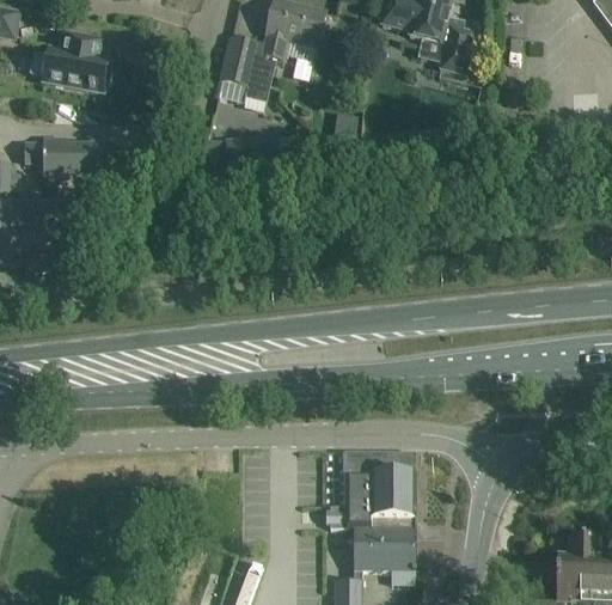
[(326,11),(280,0),(275,0),(264,42),(264,44),(262,52),(267,53),(282,56),(283,53),(289,54),(313,60),(314,60),(326,11)]
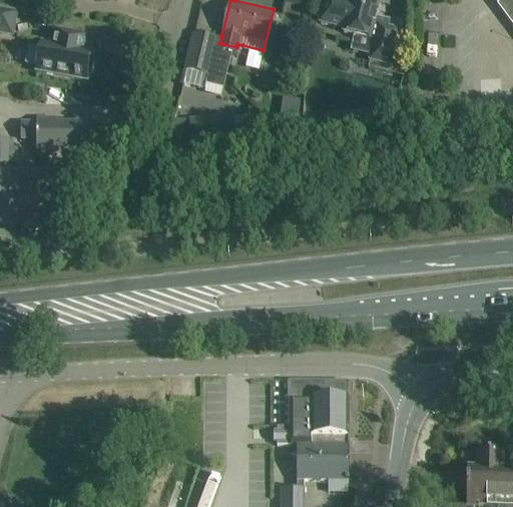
[(325,0),(320,19),(344,25),(343,29),(354,31),(350,48),(370,52),(368,58),(386,62),(395,25),(386,23),(388,18),(376,15),(379,0),(325,0)]
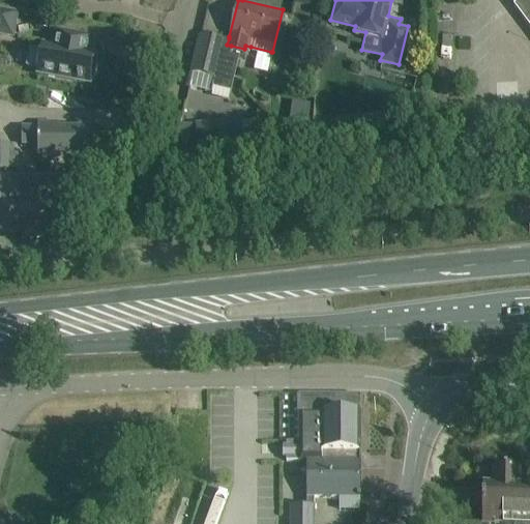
[(513,0),(512,1),(529,24),(529,0),(513,0)]
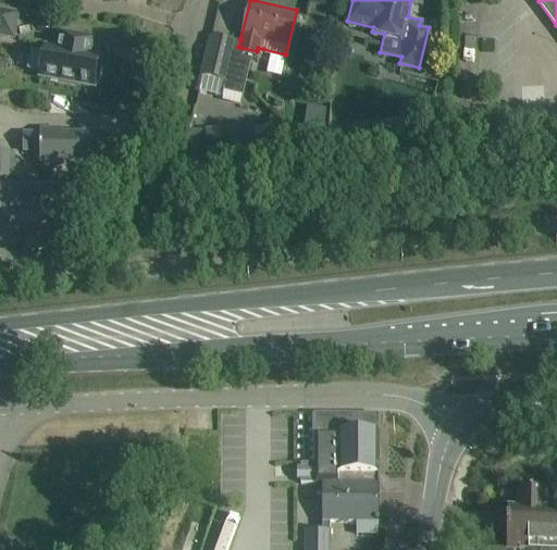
[(21,9),(0,4),(0,33),(15,36),(21,9)]
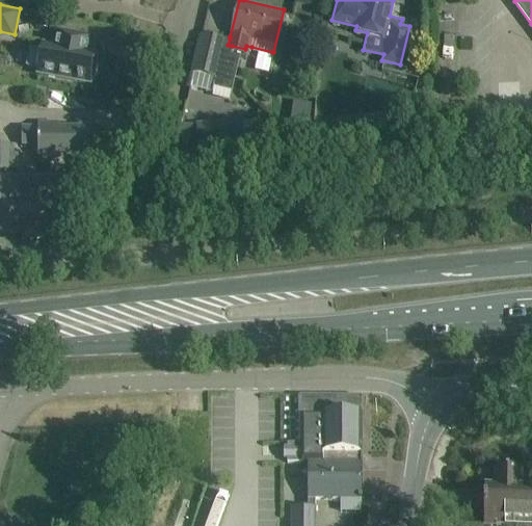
[(36,69),(89,78),(90,73),(96,72),(98,59),(94,56),(95,51),(92,51),(85,49),(88,33),(54,27),(51,40),(43,38),(42,46),(29,44),(26,63),(37,66),(36,69)]
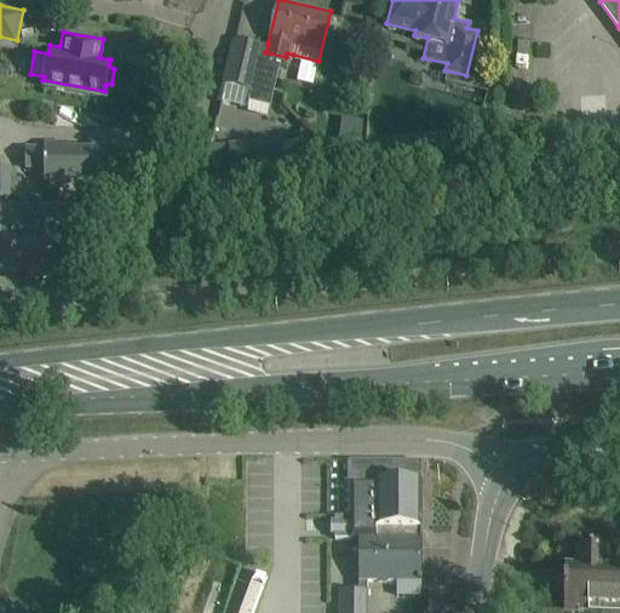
[(235,36),(234,36),(224,80),(225,80),(222,96),(247,102),(248,97),(270,102),(279,62),(269,59),(270,53),(265,52),(268,45),(260,43),(235,36)]
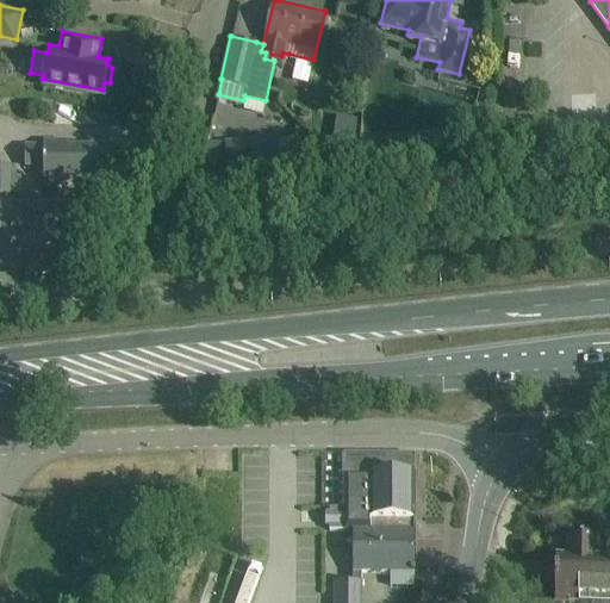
[(42,95),(39,109),(53,110),(55,97),(42,95)]
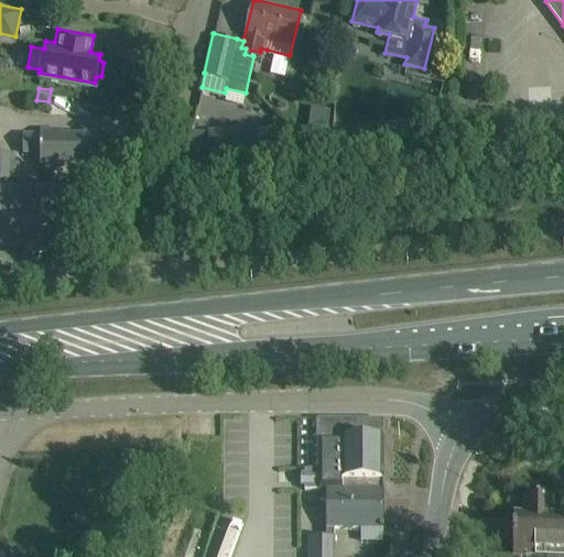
[(312,105),(307,134),(324,138),(329,107),(312,105)]
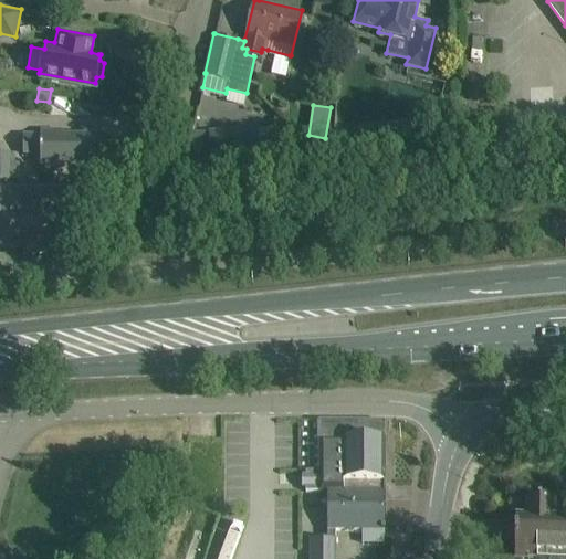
[(383,120),(359,122),(360,141),(411,138),(410,115),(383,117),(383,120)]
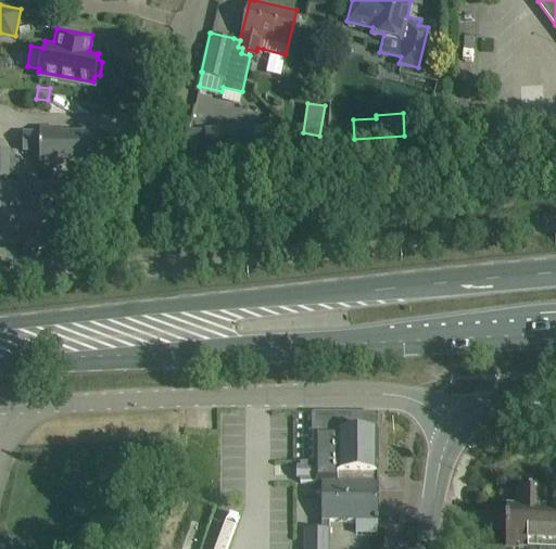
[(205,125),(206,148),(206,149),(253,145),(251,122),(205,125)]
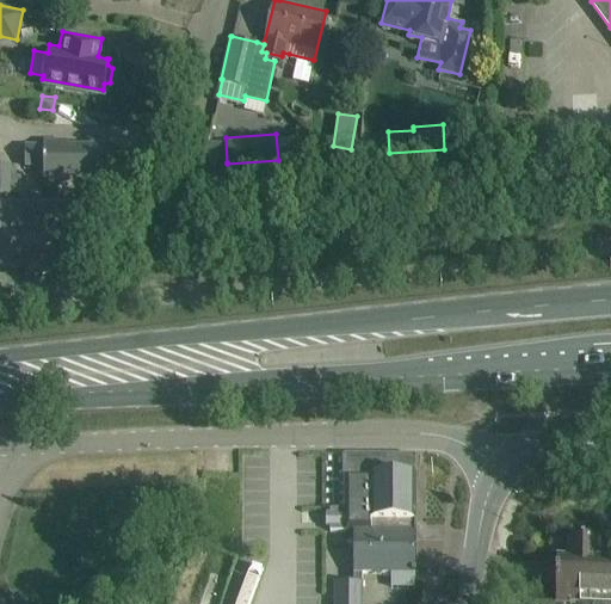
[(43,174),(96,174),(96,143),(66,143),(66,137),(44,137),(44,143),(25,143),(25,161),(43,161),(43,174)]
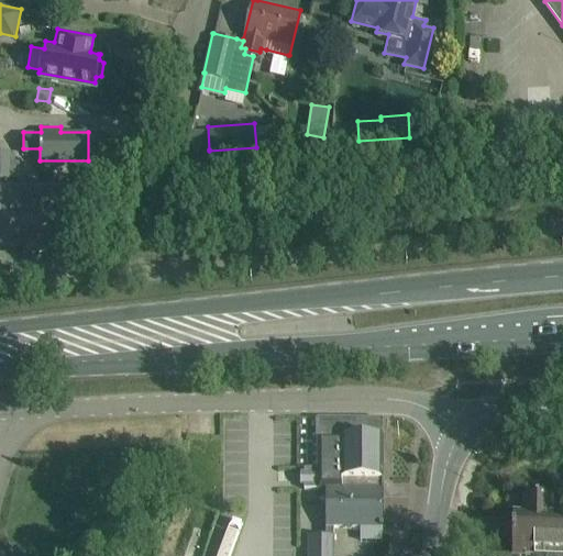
[(9,148),(0,148),(0,175),(10,175),(9,148)]
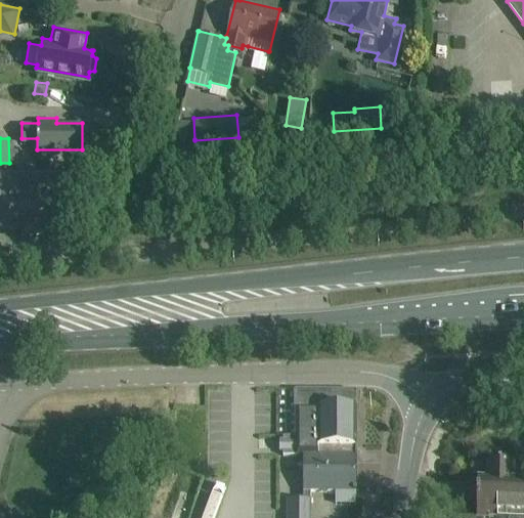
[(61,225),(61,190),(61,173),(0,173),(0,191),(0,225),(22,225),(23,231),(43,231),(43,225),(61,225)]
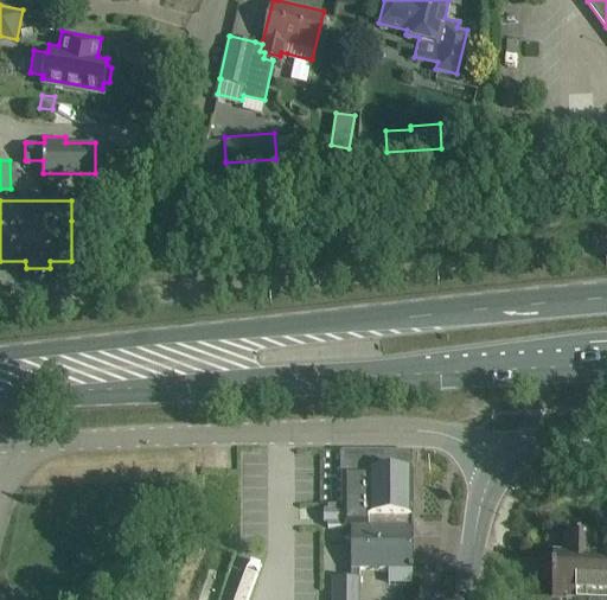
[(266,445),(243,445),(243,465),(266,465),(266,445)]
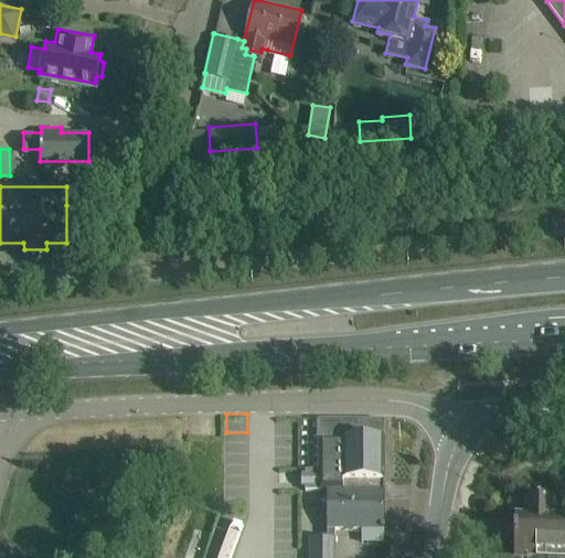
[(384,539),(384,526),(384,417),(342,417),(342,418),(338,418),(333,419),(330,421),(327,425),(324,428),(323,432),(323,436),(319,436),(319,467),(305,467),(305,486),(319,486),(319,495),(327,495),(327,534),(310,534),(309,557),(333,557),(334,525),(362,526),(362,539),(384,539)]
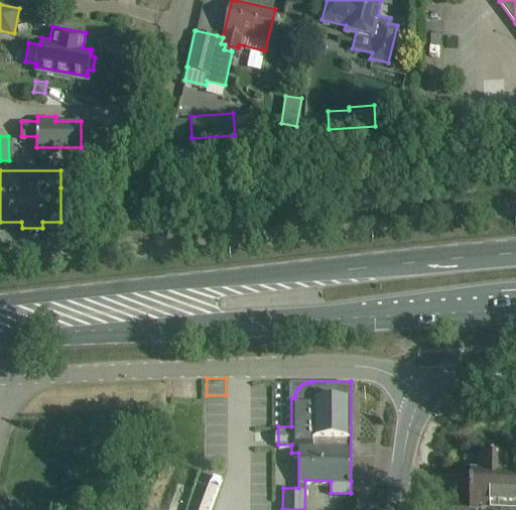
[(471,468),(469,506),(497,507),(496,509),(515,509),(515,470),(505,470),(506,453),(480,452),(480,469),(471,468)]
